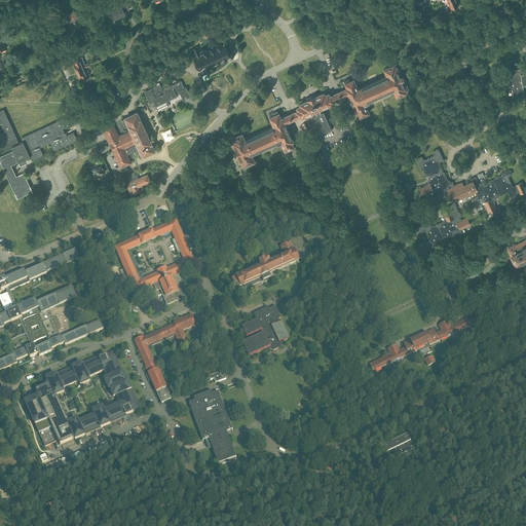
[(455,0),(453,0),(448,2),(451,9),(458,6),(455,0)]
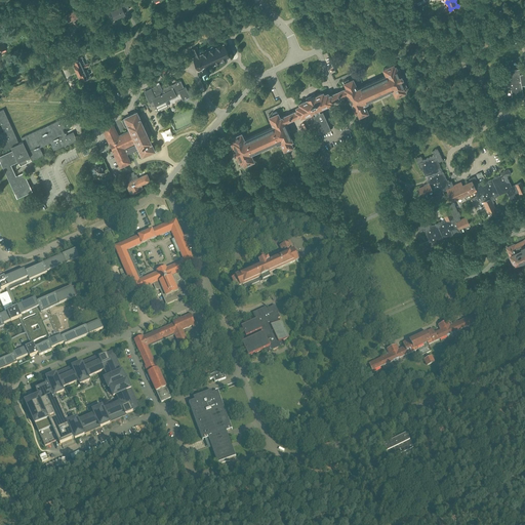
[(121,5),(122,7),(112,11),(115,18),(125,14),(124,11),(129,8),(127,3),(121,5)]
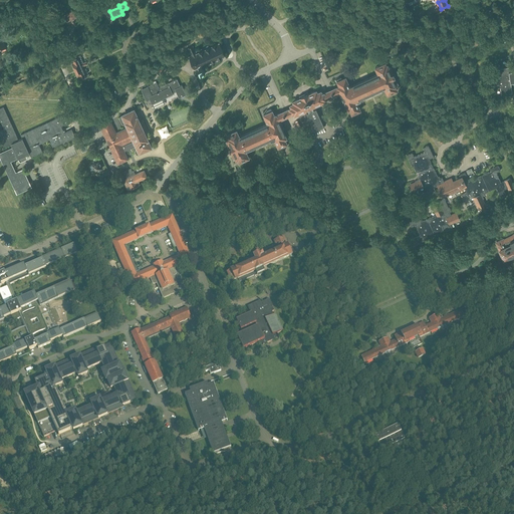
[(67,21),(76,16),(73,10),(64,14),(67,21)]
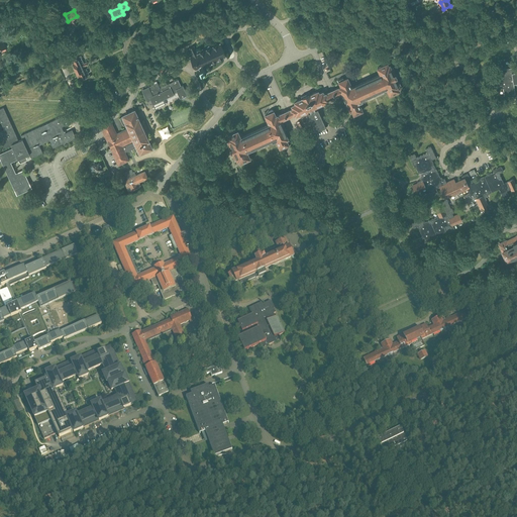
[(224,50),(227,49),(225,45),(222,47),(220,40),(197,52),(194,45),(189,48),(192,56),(190,57),(196,71),(199,69),(202,76),(207,74),(204,68),(227,58),(224,50)]
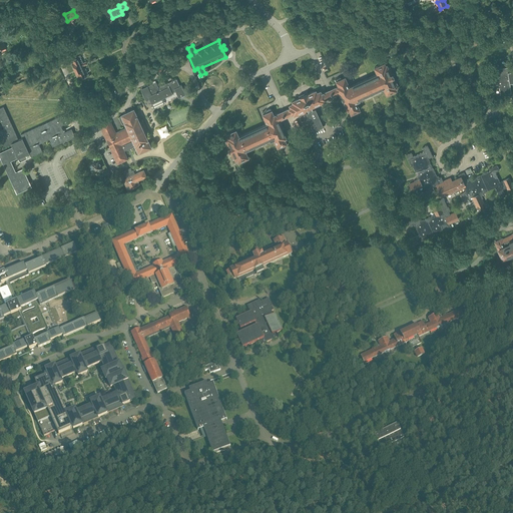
[(375,67),(378,74),(350,87),(345,77),(342,79),(341,77),(336,79),(339,86),(337,87),(322,93),(321,91),(317,93),(316,90),(309,94),(308,93),(300,97),(293,101),(294,103),(290,105),(291,107),(276,114),(274,115),(271,108),(266,111),(267,112),(264,114),(268,124),(239,136),(236,130),(225,134),(227,137),(225,137),(226,140),(225,140),(233,157),(234,156),(235,159),(237,159),(238,161),(248,157),(245,150),(250,148),(249,147),(265,140),(266,141),(271,139),(271,140),(274,139),(278,147),(282,145),(282,147),(288,145),(285,138),(286,137),(278,120),(287,116),(294,113),(294,115),(307,109),(309,111),(306,112),(314,130),(324,126),(316,108),(313,109),(312,107),(325,101),(325,99),(340,92),(348,110),(349,109),(352,116),(357,113),(357,111),(361,109),(357,101),(360,100),(359,98),(364,96),(364,95),(379,89),(379,90),(384,87),(387,94),(397,90),(396,87),(397,87),(396,84),(397,84),(390,67),(388,67),(387,65),(386,65),(385,63),(375,67)]
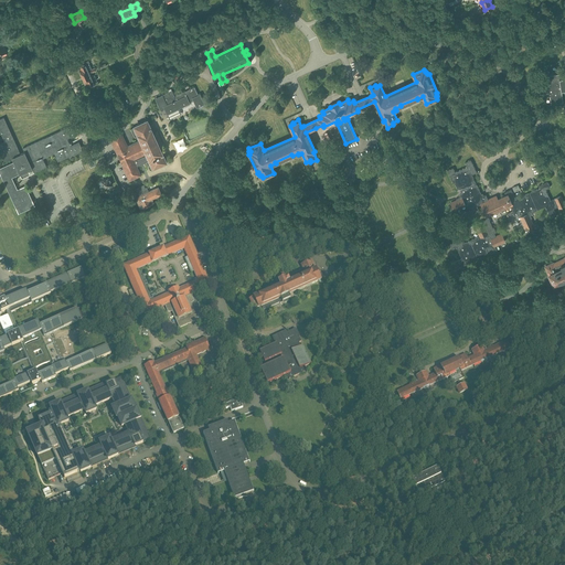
[(564,77),(563,78),(561,74),(550,76),(550,81),(535,83),(537,95),(550,93),(551,105),(563,103),(562,92),(564,91),(564,77)]
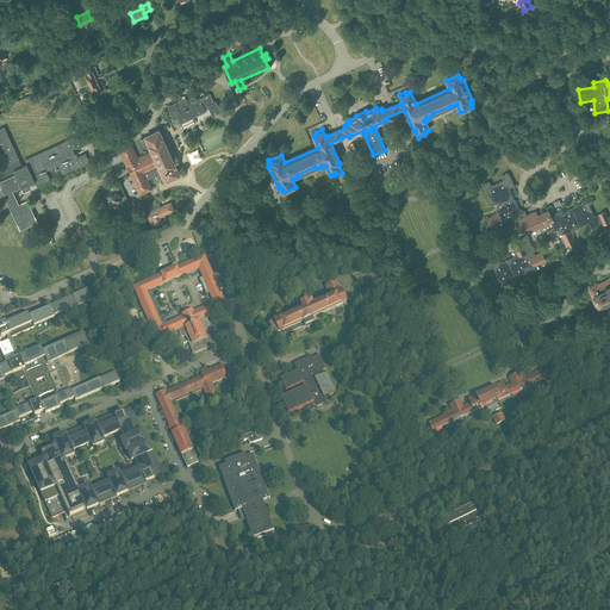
[(205,112),(205,111),(209,109),(212,116),(221,112),(216,101),(213,103),(210,94),(188,104),(186,98),(167,106),(174,120),(178,118),(180,124),(205,112)]
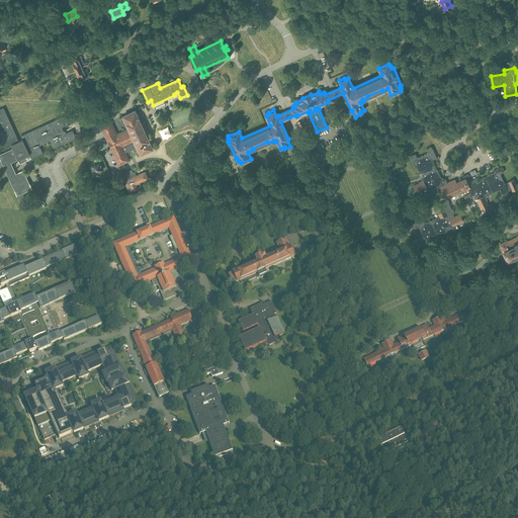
[(112,121),(101,125),(119,165),(127,161),(123,154),(135,149),(138,156),(152,149),(145,135),(150,133),(145,123),(142,124),(135,110),(120,117),(123,125),(126,124),(130,131),(117,136),(116,134),(111,124),(113,123),(112,121)]
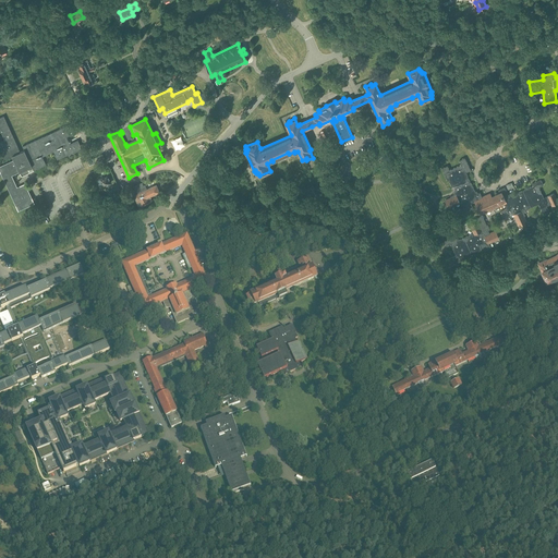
[(34,173),(11,183),(15,192),(17,191),(20,195),(39,186),(40,187),(57,181),(67,202),(74,198),(74,196),(79,194),(67,166),(69,165),(64,156),(49,162),(49,164),(46,166),(45,165),(33,170),(34,173)]
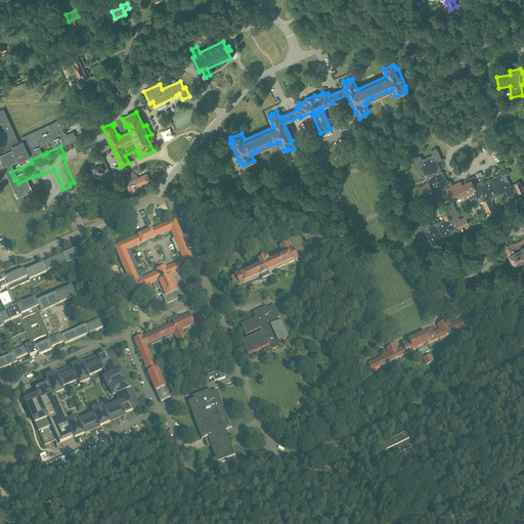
[(421,156),(415,158),(421,170),(423,169),(423,170),(422,170),(428,182),(423,184),(424,185),(418,188),(421,195),(424,193),(427,192),(426,191),(434,187),(436,192),(435,193),(436,195),(436,197),(437,200),(440,198),(443,197),(444,195),(442,190),(446,188),(448,193),(446,193),(448,198),(449,197),(451,202),(451,204),(446,206),(447,207),(440,210),(442,214),(444,213),(446,219),(444,219),(442,220),(431,225),(429,220),(417,226),(420,231),(424,229),(429,241),(425,243),(424,242),(421,243),(423,249),(437,243),(436,242),(451,235),(452,237),(459,234),(462,233),(460,229),(459,227),(463,225),(463,226),(469,224),(466,217),(460,219),(459,216),(461,216),(459,211),(456,211),(453,204),(455,200),(459,199),(466,195),(466,197),(474,192),(475,195),(470,198),(472,203),(473,206),(476,204),(479,203),(478,202),(483,199),(486,206),(485,206),(487,212),(490,211),(494,209),(492,204),(493,203),(492,200),(494,199),(493,197),(506,191),(508,195),(511,203),(516,201),(513,193),(517,191),(518,193),(523,190),(520,181),(514,184),(511,186),(506,175),(510,174),(508,168),(499,172),(500,175),(499,175),(487,180),(485,181),(480,183),(479,181),(477,182),(474,176),(468,178),(470,182),(463,185),(462,183),(459,184),(457,183),(455,184),(452,185),(450,180),(449,181),(448,179),(446,180),(442,171),(441,171),(437,162),(442,160),(437,148),(431,150),(433,155),(422,160),(421,156)]
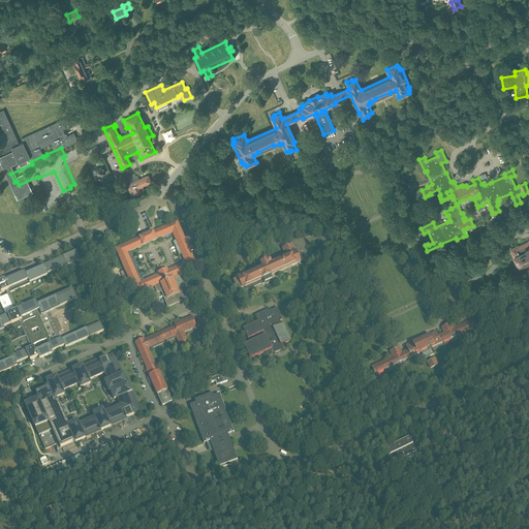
[(95,169),(92,170),(94,175),(95,178),(98,176),(98,177),(104,174),(103,170),(104,170),(102,165),(98,167),(97,167),(98,168),(95,169)]
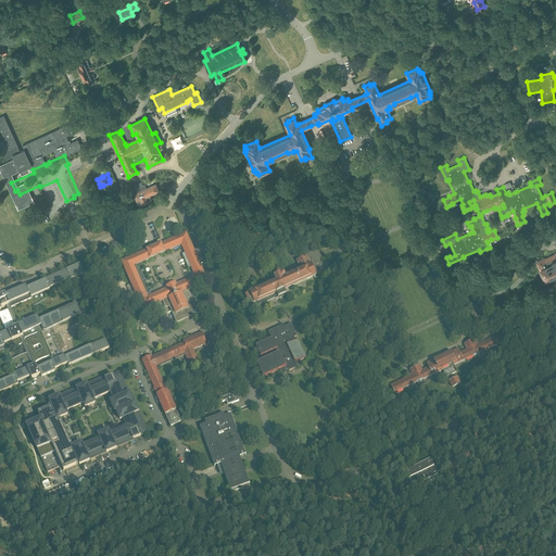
[(144,185),(131,190),(139,205),(142,204),(142,205),(149,202),(148,202),(151,200),(150,196),(159,191),(155,185),(146,189),(144,185)]
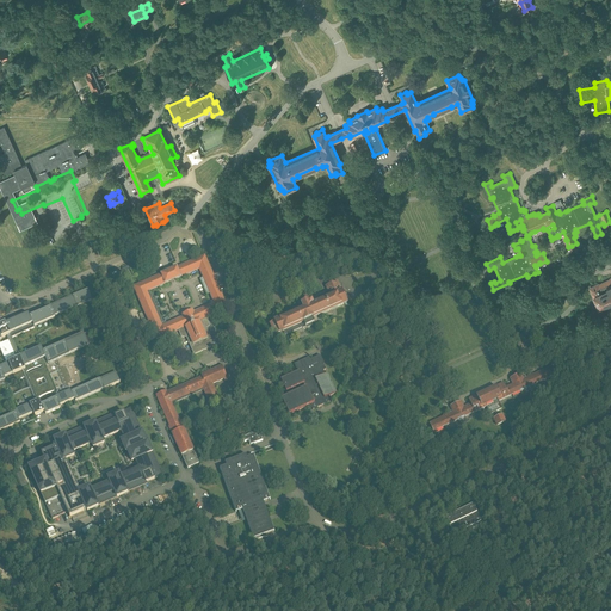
[(208,327),(209,326),(207,319),(228,309),(205,255),(134,287),(156,340),(179,331),(183,338),(186,337),(195,355),(214,346),(205,328),(208,327)]
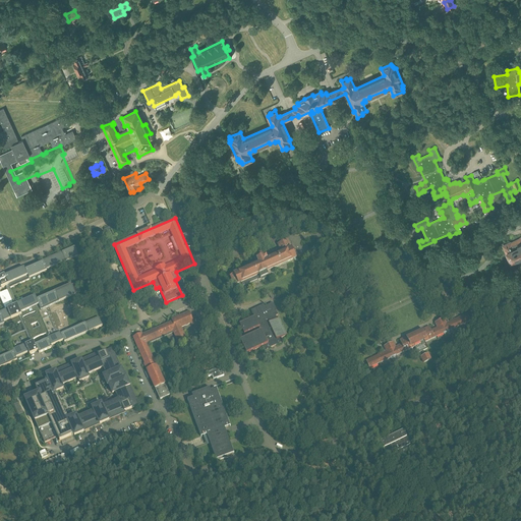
[(520,237),(520,238),(520,239),(510,244),(510,243),(503,246),(511,264),(520,257),(520,237)]
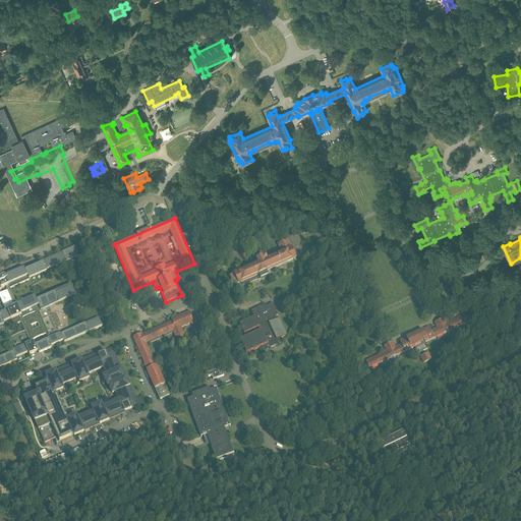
[(257,264),(237,273),(230,276),(236,289),(261,278),(261,279),(263,280),(268,278),(269,276),(267,273),(296,258),(293,251),(292,251),(287,240),(278,244),(280,249),(256,261),(257,264)]
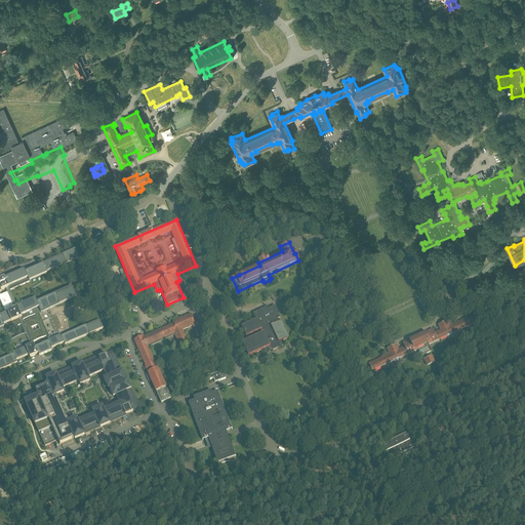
[(1,291),(5,289),(14,309),(7,312),(7,313),(0,316),(1,317),(0,317),(0,327),(4,326),(15,351),(12,352),(13,354),(0,359),(0,370),(17,363),(16,361),(29,355),(30,358),(35,355),(38,354),(39,356),(52,351),(51,349),(65,344),(65,346),(89,334),(90,335),(104,329),(99,320),(62,336),(61,334),(50,339),(37,308),(39,307),(41,312),(76,297),(76,296),(81,294),(77,285),(72,287),(55,294),(37,303),(35,298),(16,307),(10,290),(30,282),(30,281),(47,273),(47,272),(79,257),(75,249),(63,254),(43,263),(25,271),(25,270),(5,278),(4,278),(0,279),(0,292),(2,292),(1,291)]
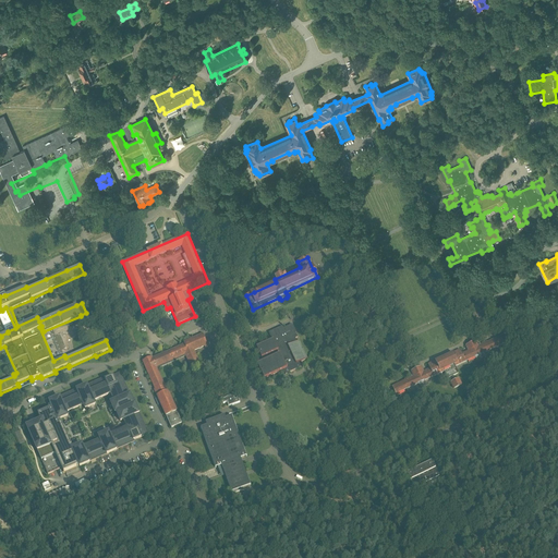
[(150,312),(143,315),(145,320),(153,317),(150,312)]
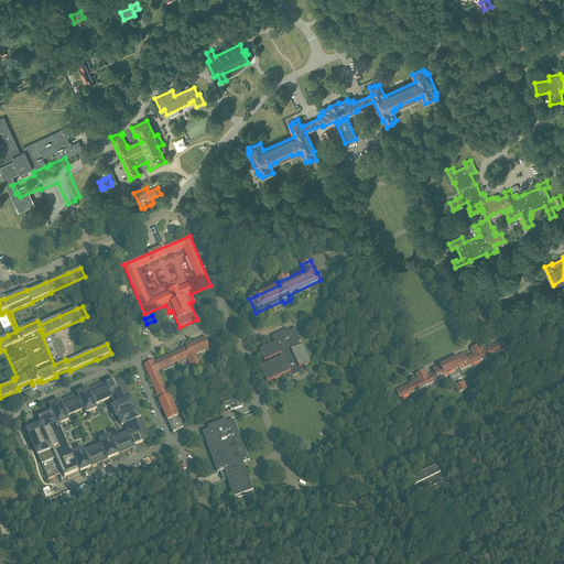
[(275,344),(259,351),(267,366),(260,369),(267,383),(286,375),(289,379),(304,371),(302,367),(310,364),(302,345),(301,346),(299,343),(301,342),(295,329),(282,336),(281,334),(273,337),(275,344)]
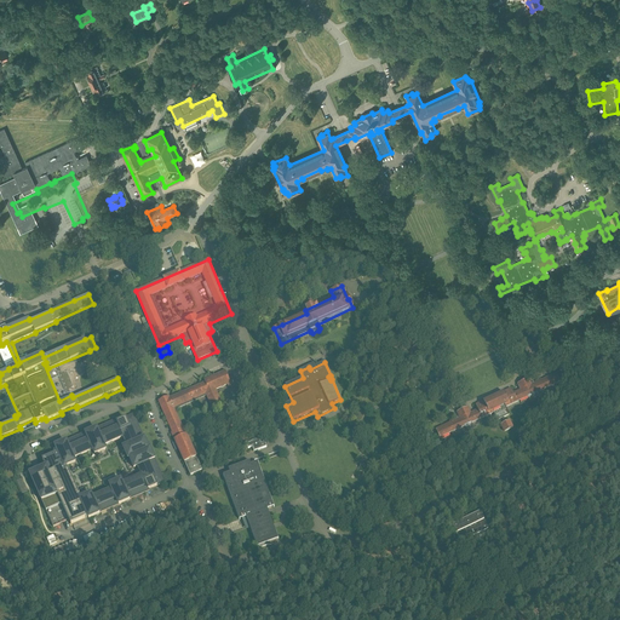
[(201,471),(195,458),(196,458),(183,428),(182,429),(173,408),(206,394),(212,407),(220,403),(216,390),(227,385),(228,388),(231,385),(225,372),(204,382),(205,383),(170,399),(168,396),(159,401),(172,432),(184,463),(185,463),(191,476),(201,471)]
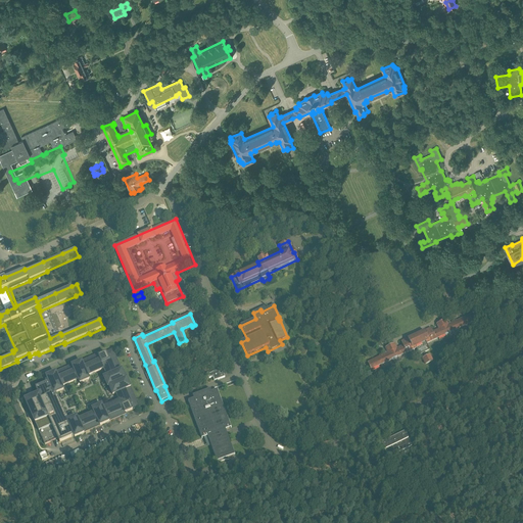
[(453,332),(458,329),(472,323),(469,316),(457,322),(457,321),(452,323),(452,324),(448,325),(445,320),(437,324),(439,329),(433,332),(431,329),(401,342),(402,346),(396,349),(394,344),(385,348),(387,353),(384,355),(384,354),(379,357),(380,358),(368,363),(371,370),(390,361),(392,362),(398,359),(398,357),(416,348),(419,355),(423,353),(425,358),(422,359),(425,365),(433,361),(430,354),(427,357),(425,352),(429,350),(426,343),(443,336),(445,336),(452,333),(453,332)]
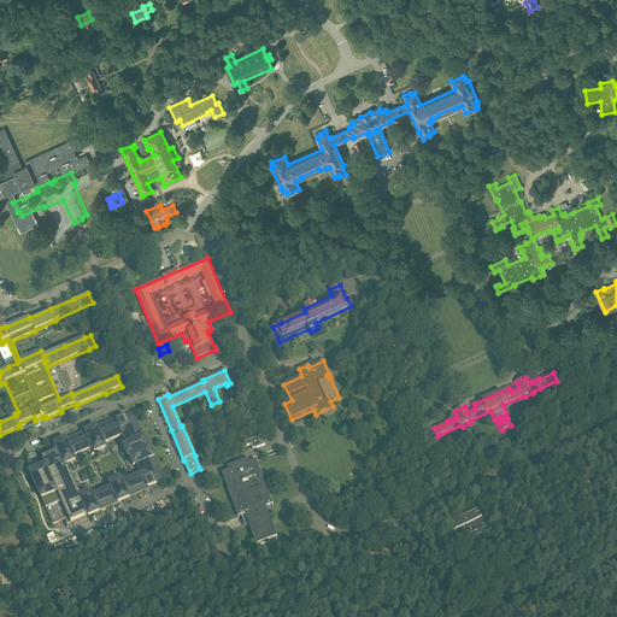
[(53,447),(54,452),(42,457),(46,465),(30,472),(53,524),(69,518),(71,523),(72,522),(87,516),(88,516),(88,517),(99,512),(99,511),(118,503),(129,499),(129,498),(148,489),(148,487),(157,483),(162,482),(158,475),(160,474),(153,457),(154,457),(150,446),(148,447),(144,436),(142,436),(135,421),(133,422),(130,415),(125,417),(117,421),(117,418),(97,427),(86,432),(66,440),(66,439),(56,444),(56,446),(53,447)]
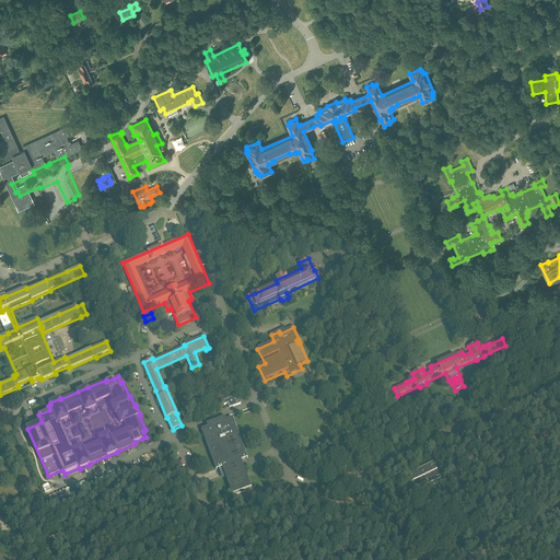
[(241,405),(240,400),(236,401),(234,397),(222,401),(224,406),(228,405),(230,409),(241,405)]
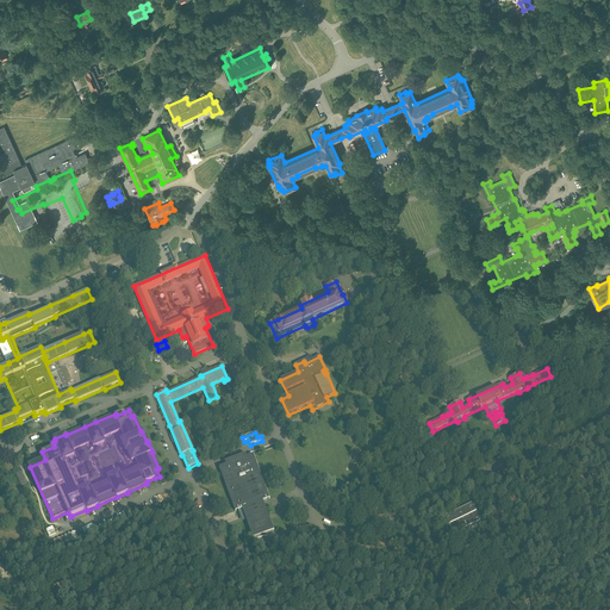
[(453,534),(480,521),(472,504),(444,517),(453,534)]
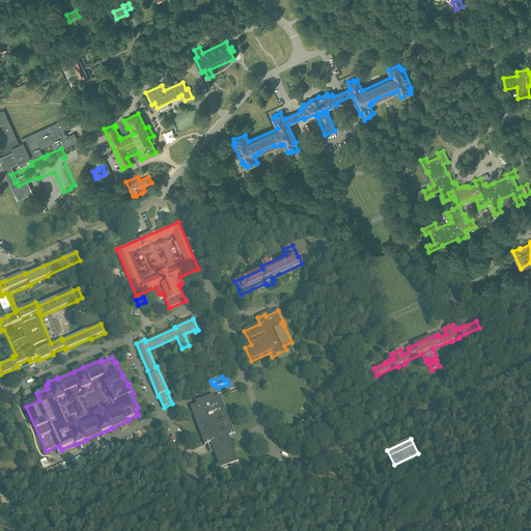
[(75,444),(62,449),(64,455),(77,449),(75,444)]
